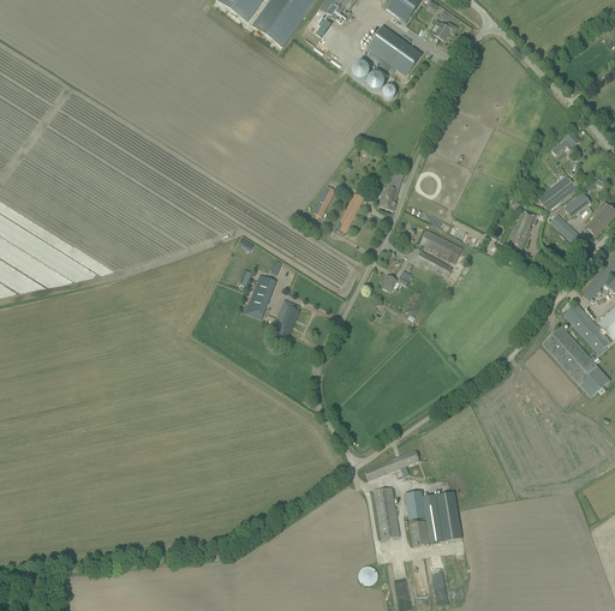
[(220,0),(245,18),(260,0),(220,0)]
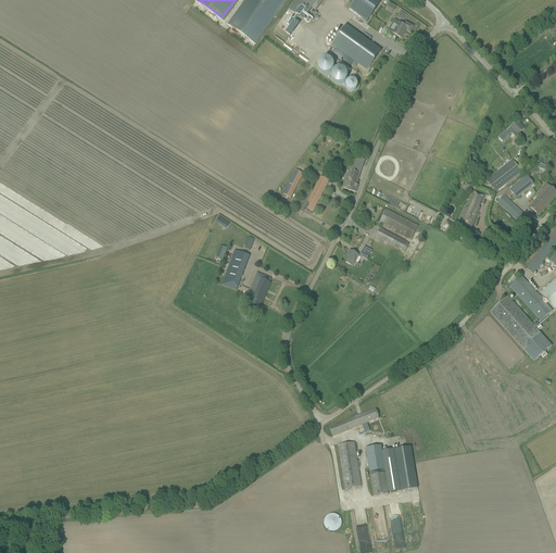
[(243,0),(229,22),(256,41),(276,13),(258,0),(243,0)]
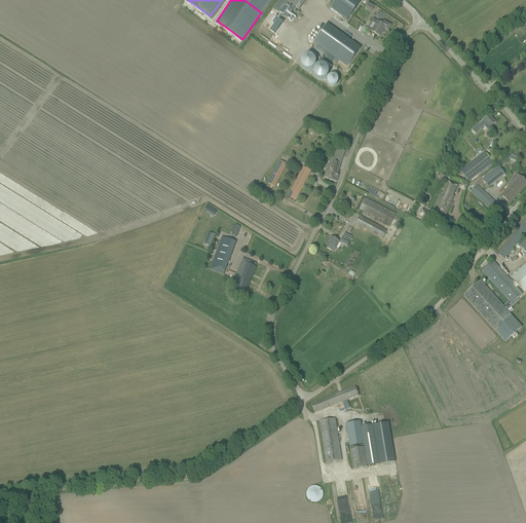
[(245,0),(261,12),(270,0),(245,0)]
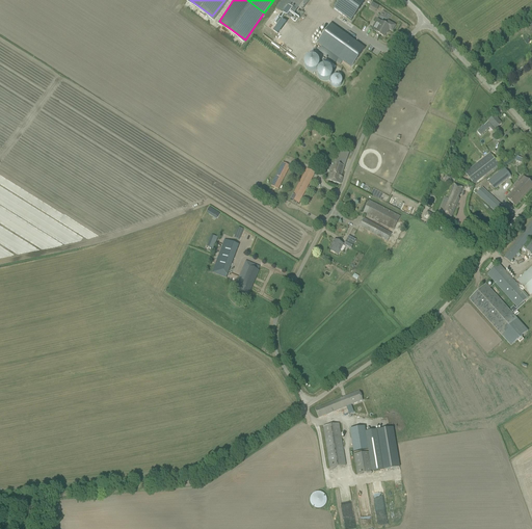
[(280,0),(275,5),(290,16),(298,5),(291,0),(280,0)]
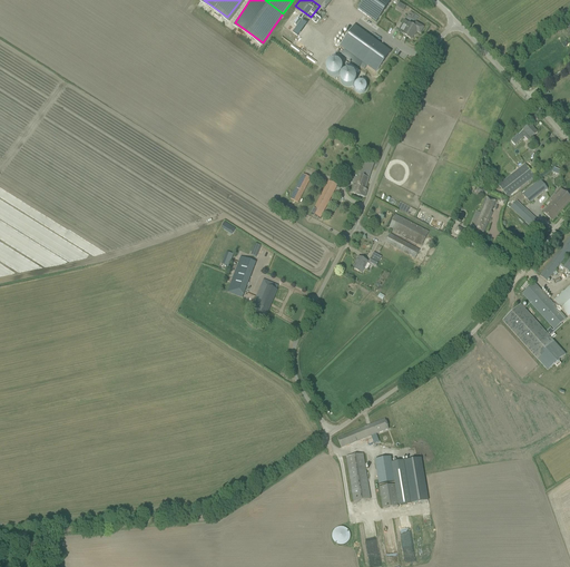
[(362,0),(357,7),(371,17),(376,20),(379,16),(390,0),(362,0)]
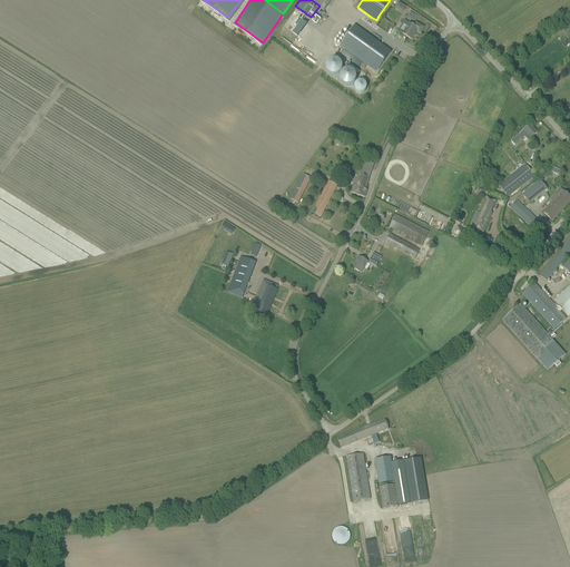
[(413,23),(404,18),(403,21),(406,23),(402,31),(406,33),(411,37),(415,28),(420,30),(424,25),(415,20),(413,23)]
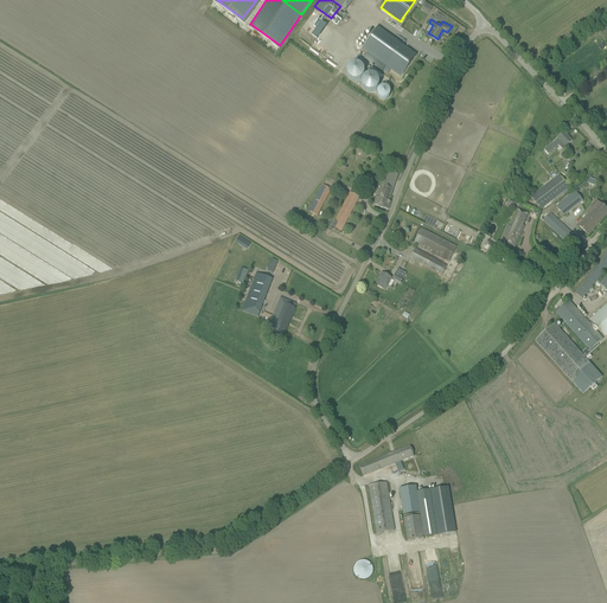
[(320,36),(327,24),(320,20),(313,32),(320,36)]
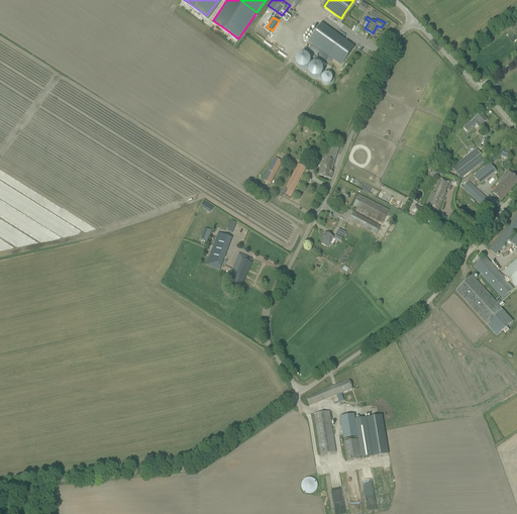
[(321,20),(308,39),(341,63),(354,44),(321,20)]
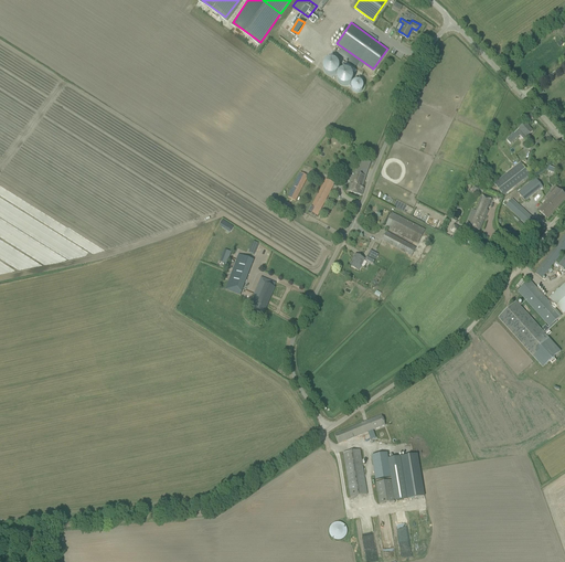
[(326,72),(344,70),(343,56),(324,59),(326,72)]
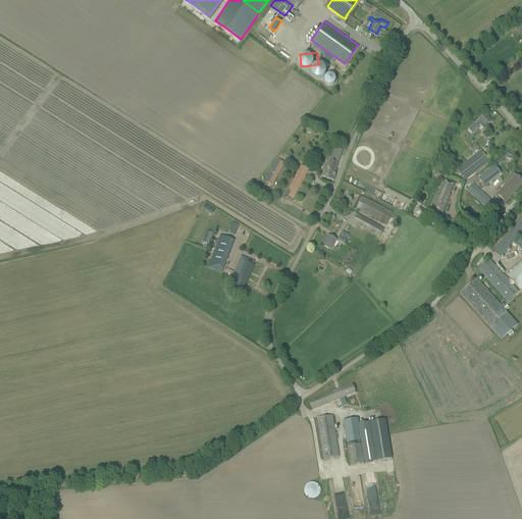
[(338,72),(330,71),(330,62),(318,62),(317,74),(325,75),(325,82),(338,82),(338,72)]
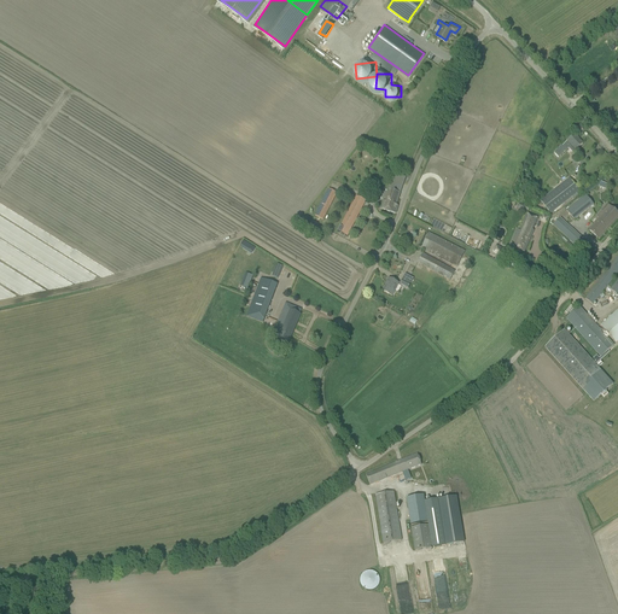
[(573,132),(570,135),(565,140),(561,142),(554,150),(559,155),(570,144),(571,142),(576,147),(578,145),(583,141),(573,132)]
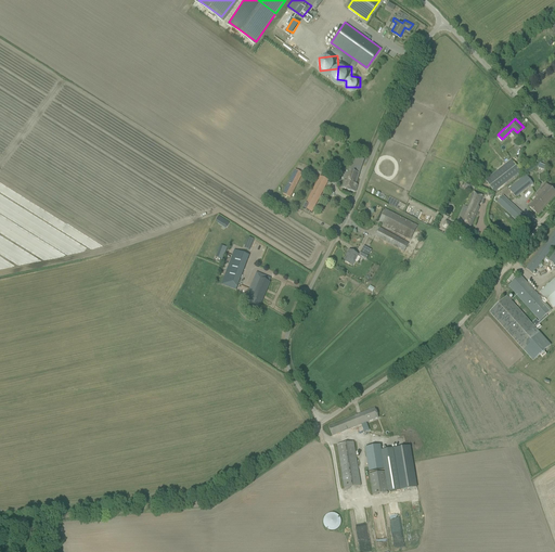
[(356,189),(358,182),(356,181),(356,180),(358,174),(359,170),(364,156),(355,154),(346,178),(345,177),(341,184),(356,189)]
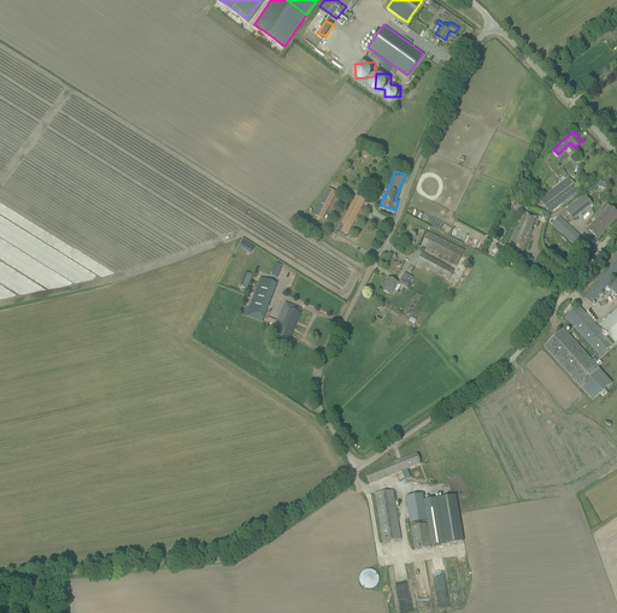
[(376,172),(365,182),(369,186),(380,176),(376,172)]
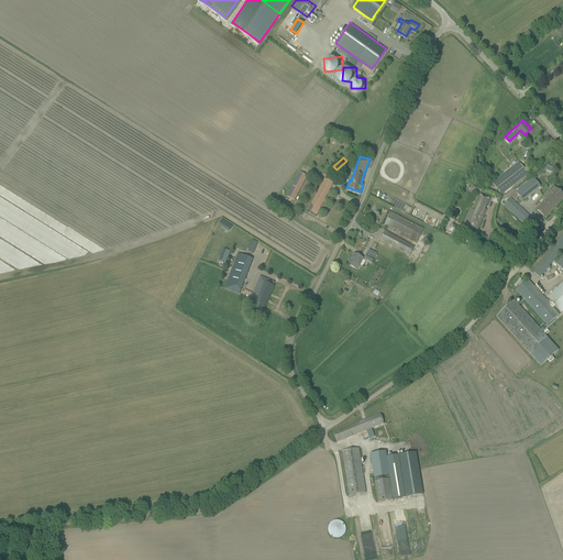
[(501,193),(520,177),(521,178),(527,174),(526,173),(529,172),(519,158),(493,179),(501,193)]
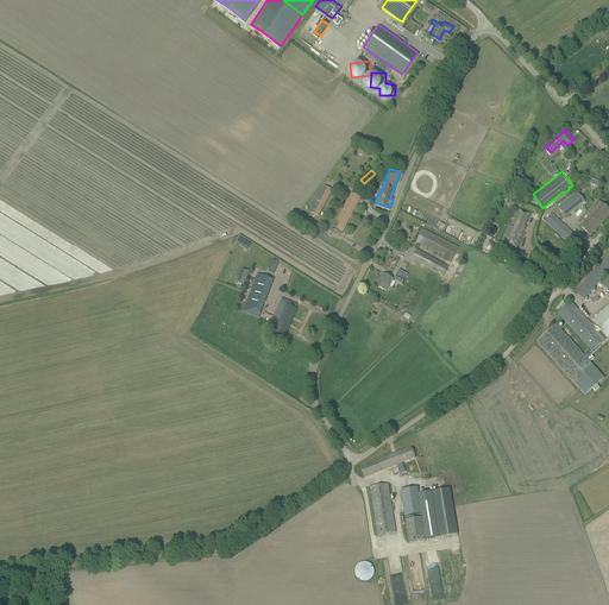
[(332,187),(324,183),(311,209),(319,214),(332,187)]
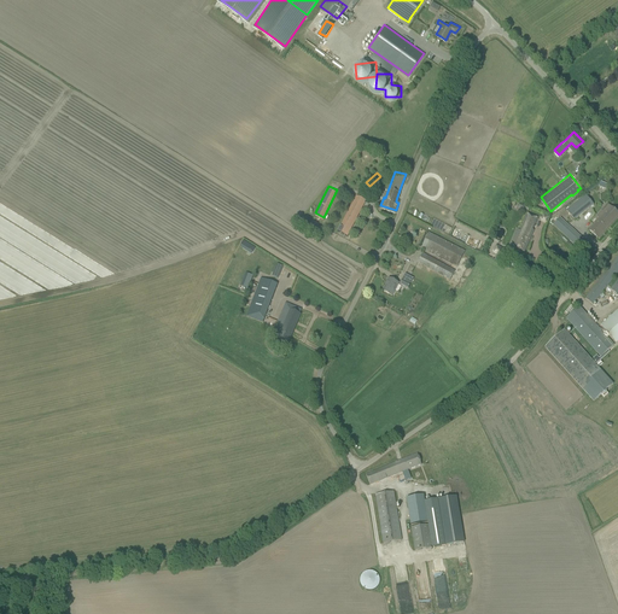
[(586,192),(566,206),(575,217),(590,204),(594,202),(586,192)]
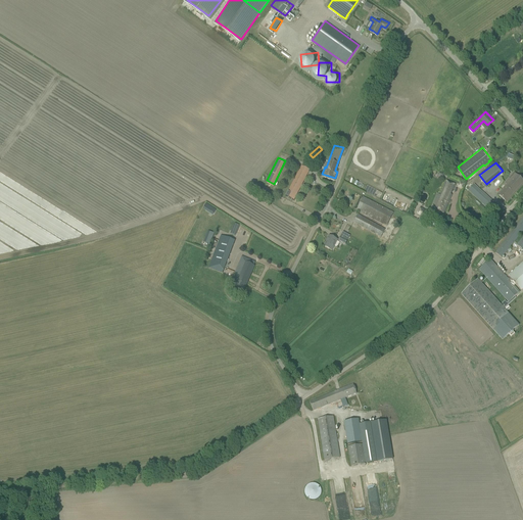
[(301,163),(286,193),(293,197),(310,168),(301,163)]
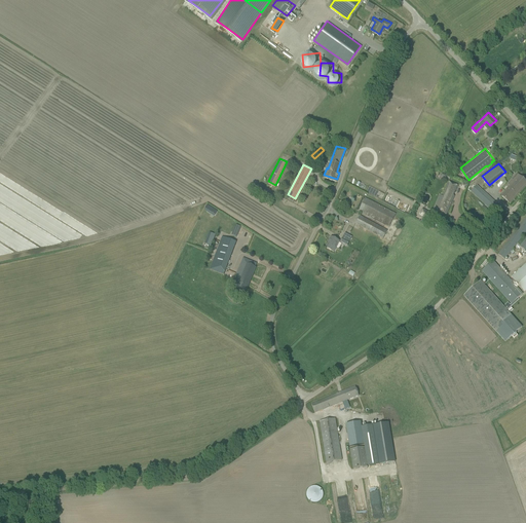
[(525,180),(517,172),(509,181),(511,183),(501,193),(505,196),(510,200),(525,181),(525,180)]
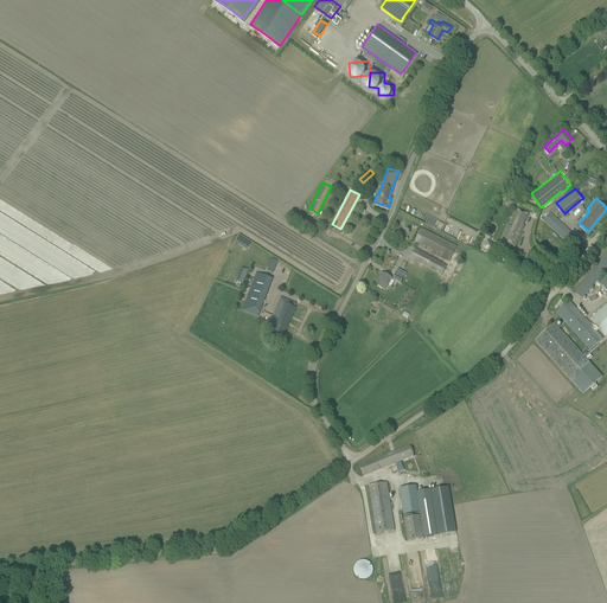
[(524,222),(529,211),(519,206),(504,239),(515,244),(525,223),(524,222)]
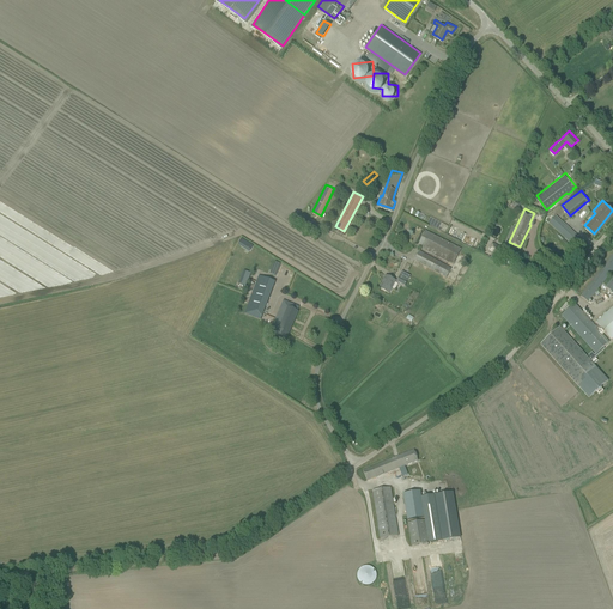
[(578,233),(575,230),(554,213),(548,220),(568,237),(572,241),(578,233)]
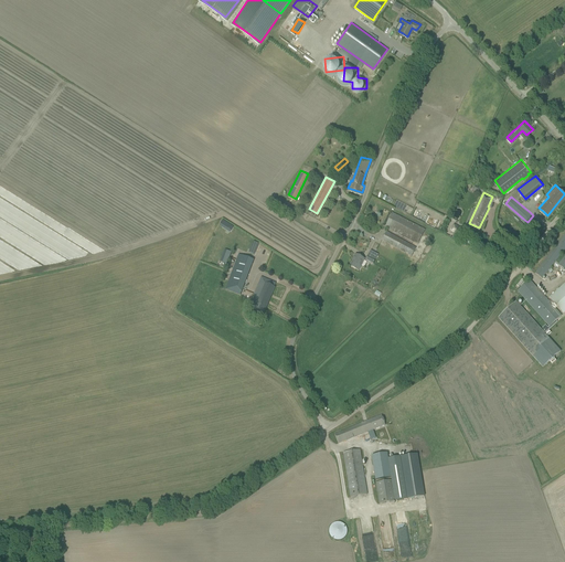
[(392,211),(385,223),(390,225),(390,228),(417,242),(425,226),(392,211)]
